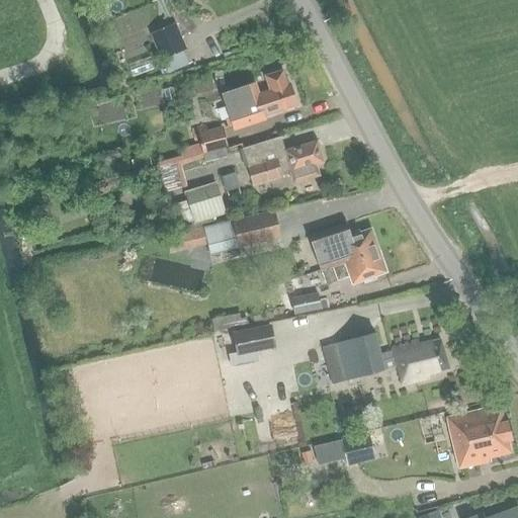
[(150,32),(162,58),(182,49),(171,22),(150,32)]
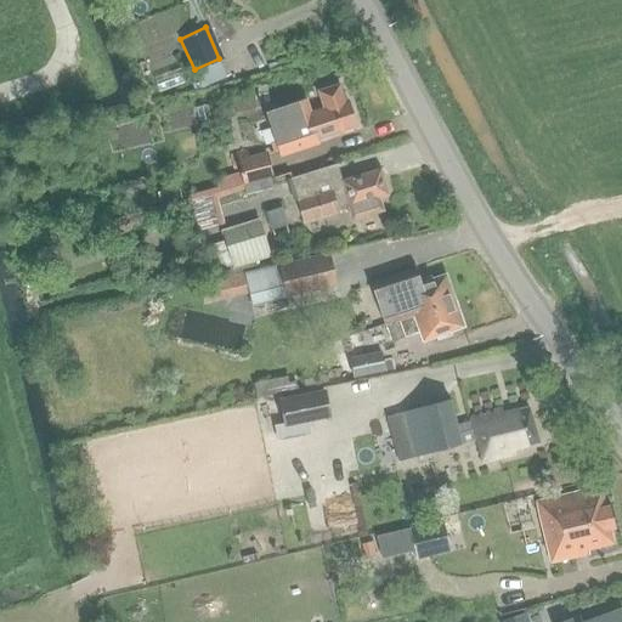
[(297,116),(270,124),(280,151),(306,141),(315,137),(340,129),(340,128),(355,123),(346,100),(344,101),(338,83),(317,90),(323,107),(298,116),(297,116)]
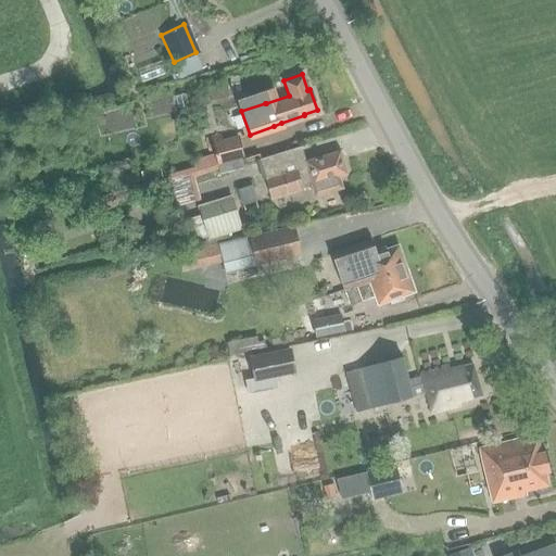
[(19,138),(15,147),(17,152),(23,153),(28,150),(30,142),(27,137),(23,136),(19,138)]
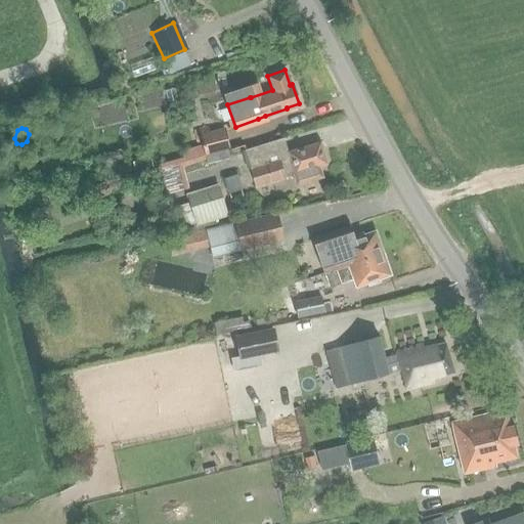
[(224,129),(201,135),(203,144),(205,153),(228,146),(224,129)]
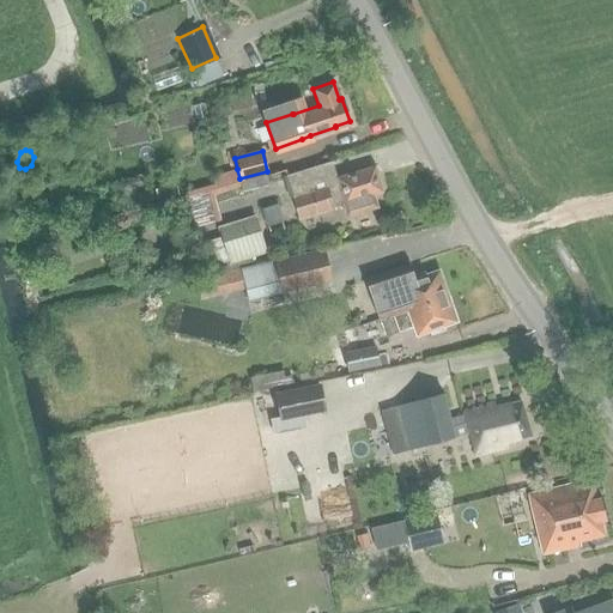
[(331,162),(285,177),(299,220),(321,213),(320,212),(334,207),(344,204),(349,217),(375,207),(371,194),(382,190),(374,165),(337,178),(331,162)]
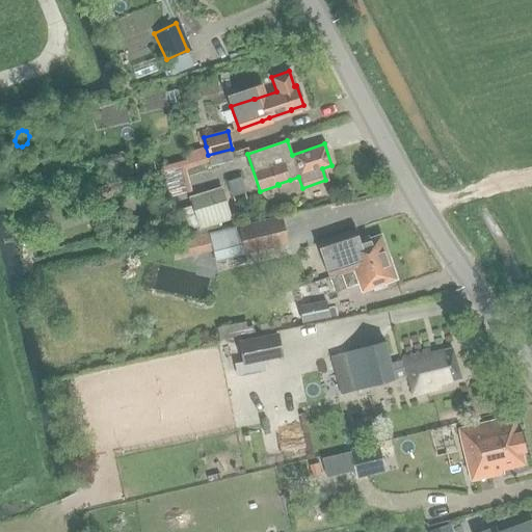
[(186,169),(210,162),(206,147),(184,153),(186,160),(161,167),(169,198),(192,191),(186,169)]
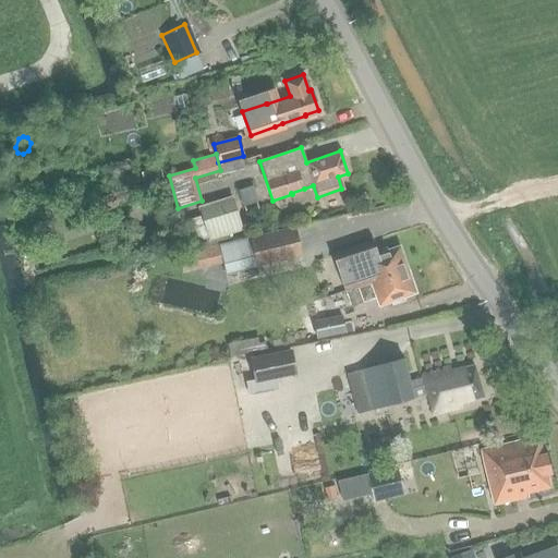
[(160,169),(141,173),(143,182),(162,178),(160,169)]
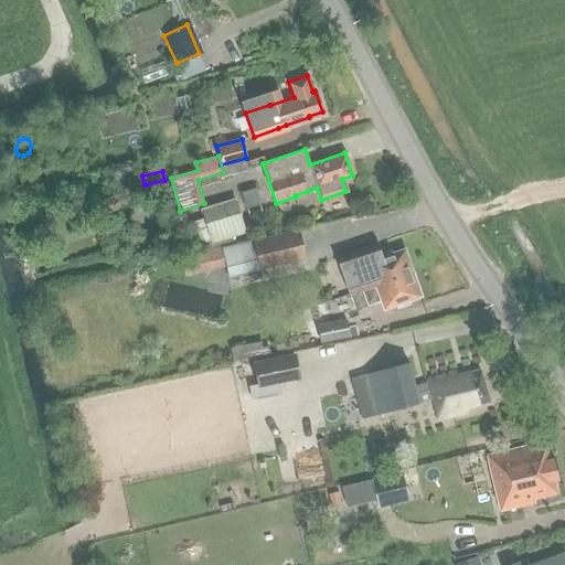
[(244,232),(234,200),(202,210),(204,219),(205,220),(211,242),(232,235),(244,232)]
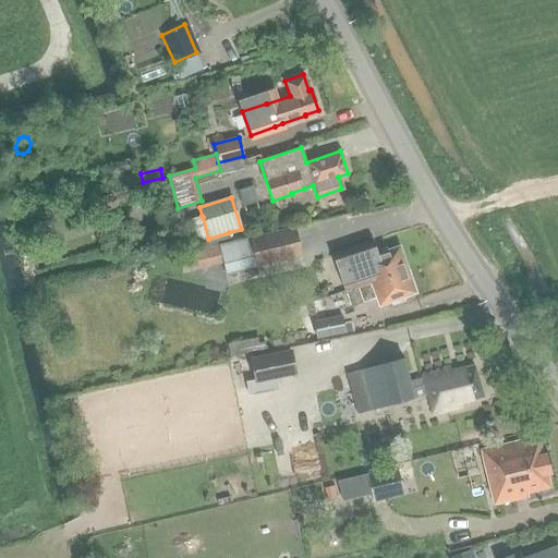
[(201,249),(218,244),(231,241),(229,232),(208,239),(203,217),(202,216),(192,219),(201,249)]
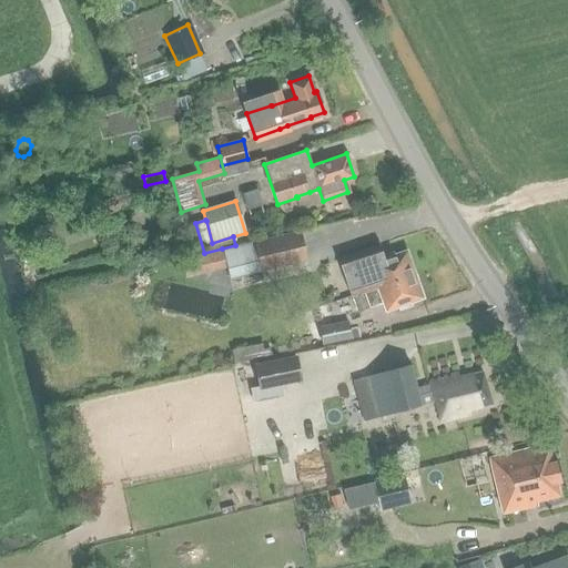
[(308,262),(301,231),(222,249),(230,280),(308,262)]
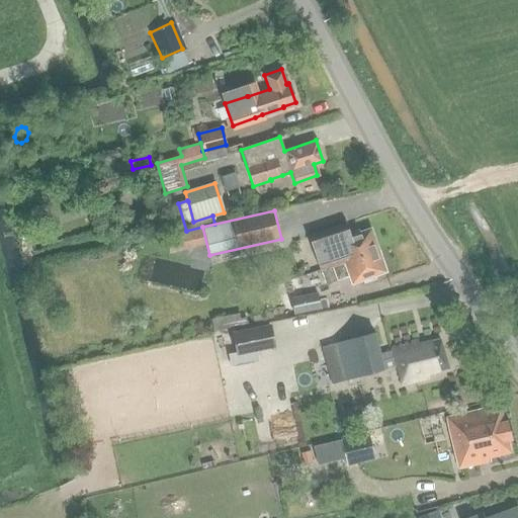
[(310,239),(323,273),(379,252),(371,230),(359,234),(358,231),(350,234),(347,225),(310,239)]
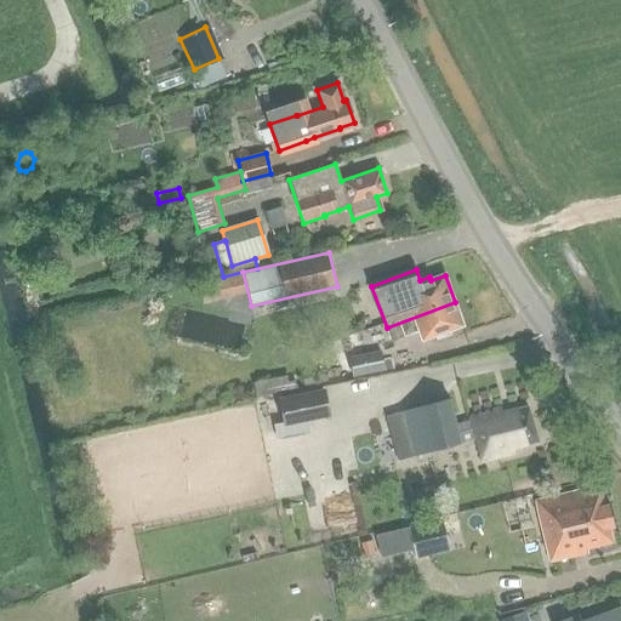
[(455,302),(387,328),(392,339),(417,329),(421,339),(434,334),(436,337),(449,332),(448,329),(463,323),(455,302)]
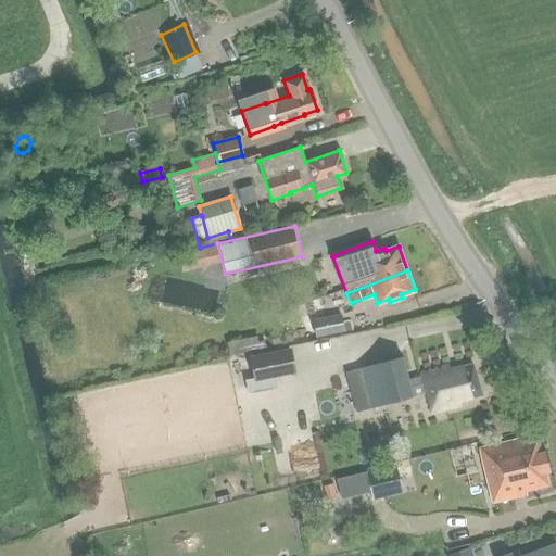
[(343,329),(340,314),(311,320),(314,335),(343,329)]
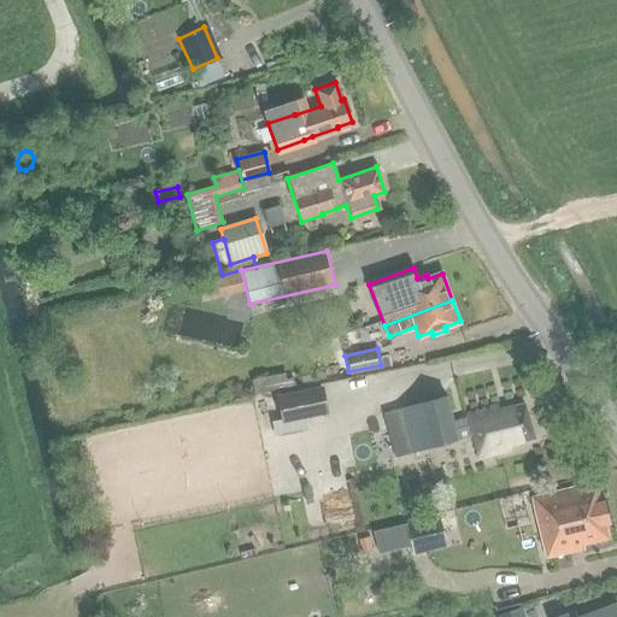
[(288,388),(285,374),(252,381),(254,395),(288,388)]
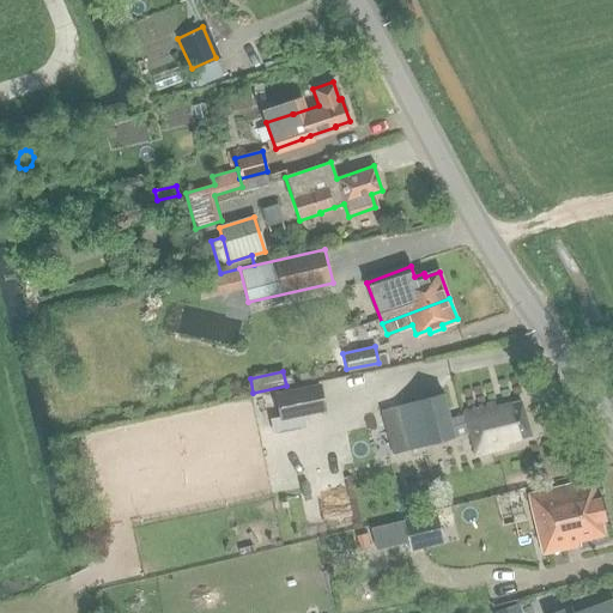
[(327,411),(321,383),(273,393),(278,418),(271,419),(274,435),(308,429),(304,416),(327,411)]
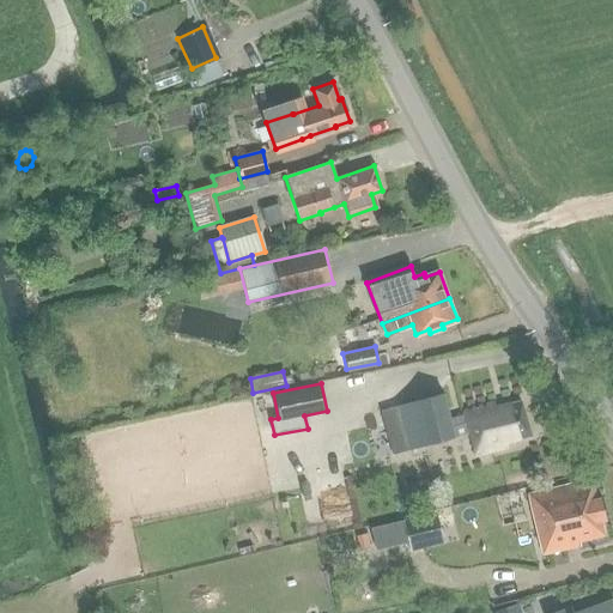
[(445,393),(383,410),(392,439),(383,442),(387,455),(393,454),(398,473),(434,463),(429,443),(469,432),(475,454),(505,445),(504,443),(530,436),(521,400),(495,407),(493,402),(463,411),(465,413),(451,417),(445,393)]
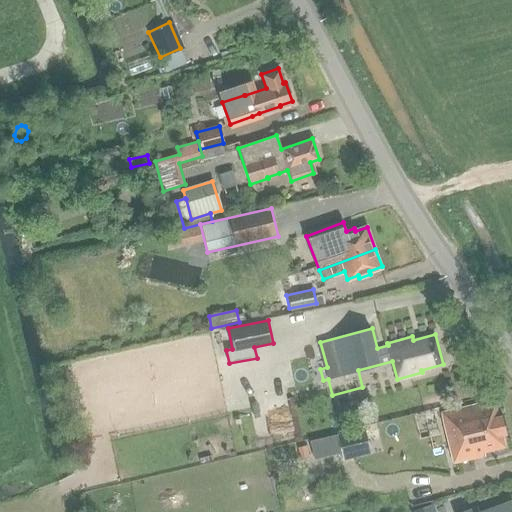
[(494,400),(442,413),(454,461),(483,454),(482,451),(503,446),(501,435),(507,433),(502,416),(498,417),(494,400)]
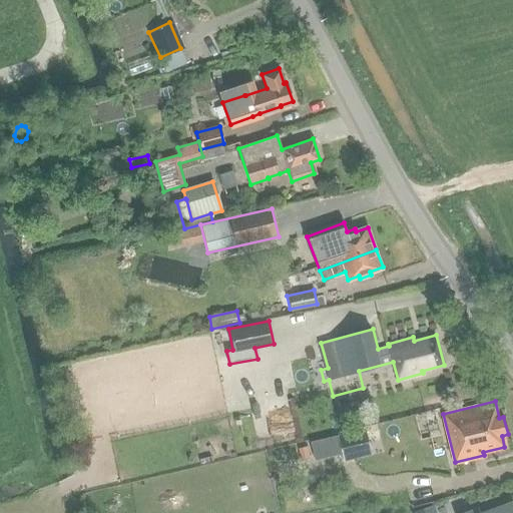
[(353,433),(339,436),(343,454),(345,462),(359,458),(353,433)]
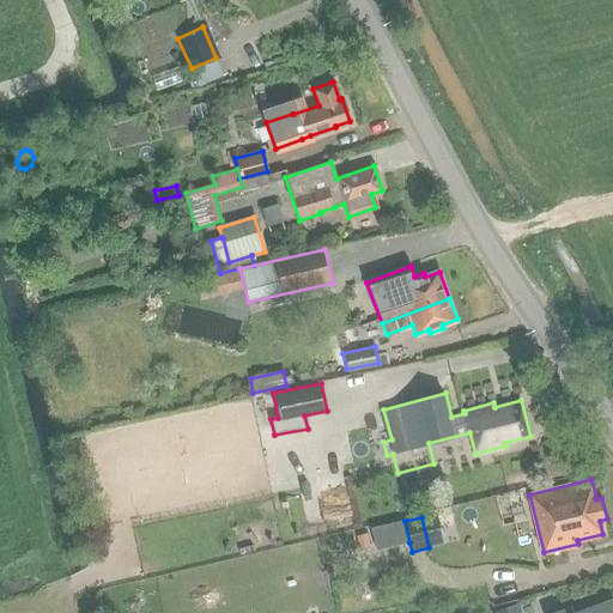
[(563,612),(563,610),(553,612),(612,612),(612,600),(575,612),(563,612)]
